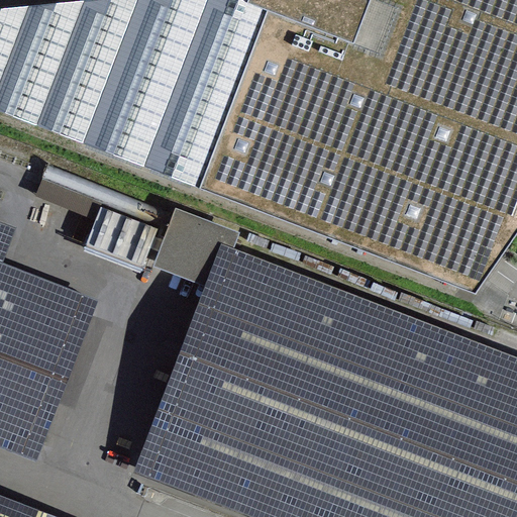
[(0,112),(83,143),(137,0),(108,0),(0,10),(0,112)]
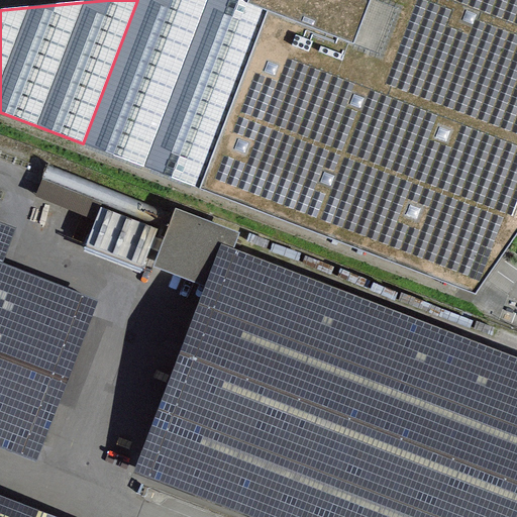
[(516,0),(137,0),(83,143),(474,294),(516,232),(516,0)]
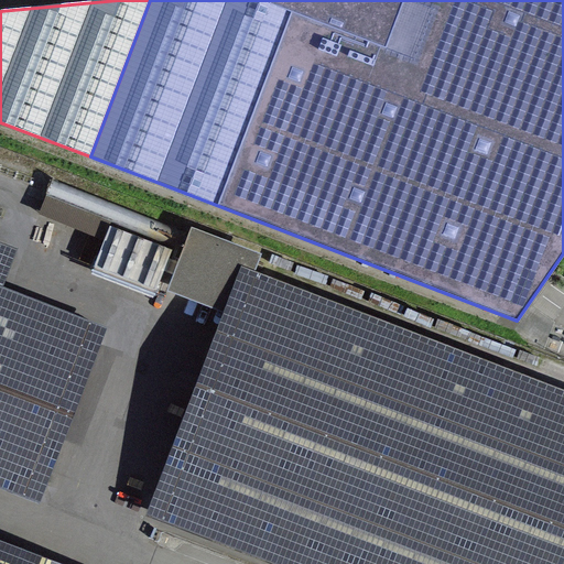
[(187,234),(52,181),(44,197),(47,198),(42,215),(104,238),(109,224),(181,251),(187,234)]
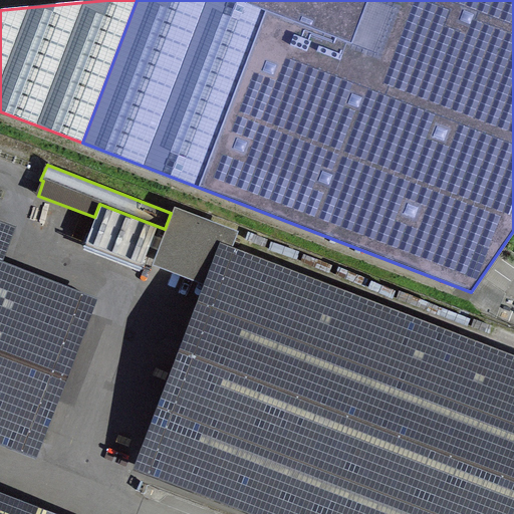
[(156,229),(99,208),(85,246),(142,268),(150,249),(159,252),(164,240),(154,236),(156,229)]
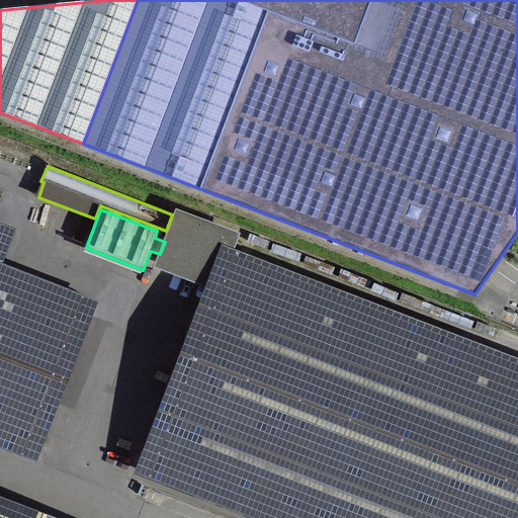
[(159,265),(216,287),(225,263),(236,236),(178,214),(159,265)]
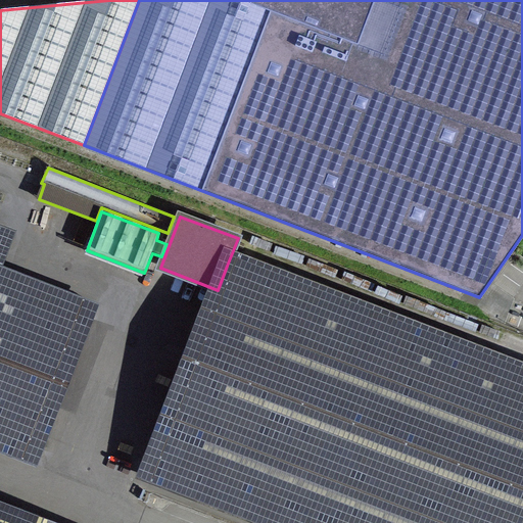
[(0,453),(32,466),(96,302),(0,265),(0,264),(13,230),(0,225),(0,453)]
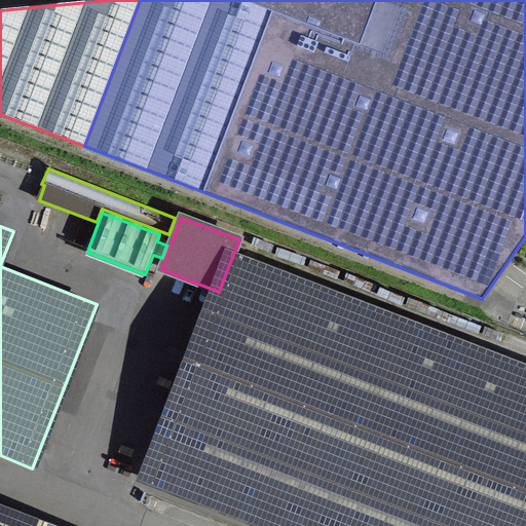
[(525,525),(525,380),(228,267),(219,292),(156,455),(341,525),(525,525)]
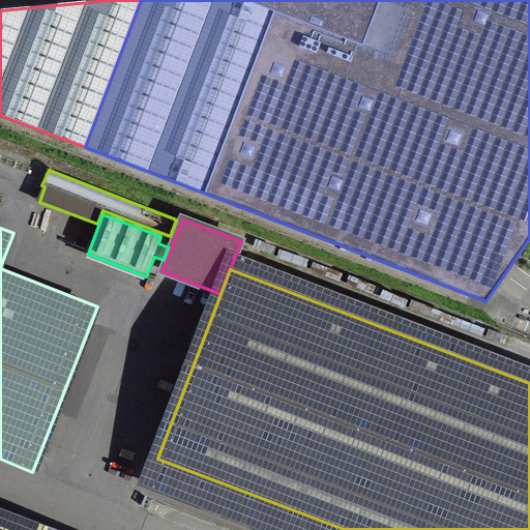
[(0,529),(62,529),(0,506),(0,529)]
